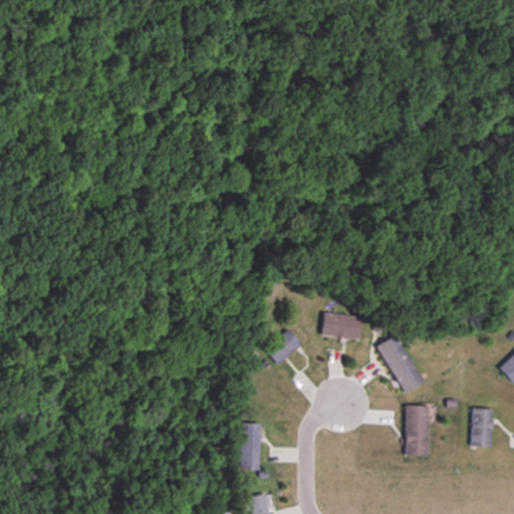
[(359,317),(322,313),(319,336),(357,340),(359,317)]
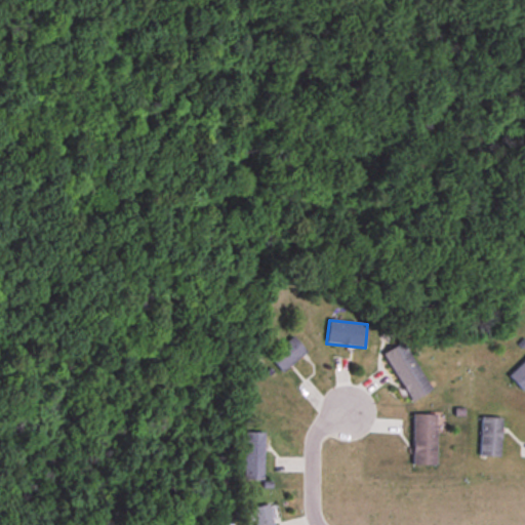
[(306,351),(292,336),(270,359),(283,372),(306,351)]
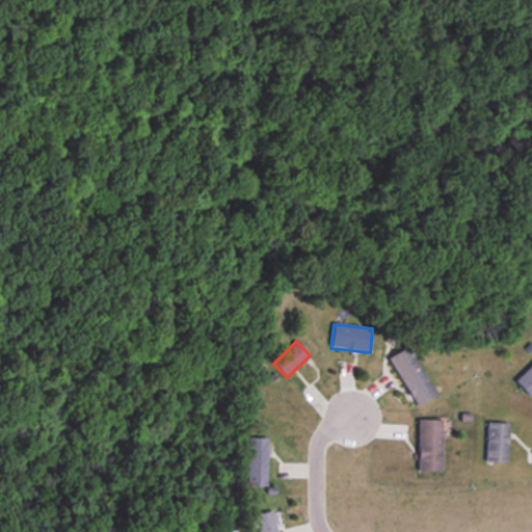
[(435,397),(408,347),(389,358),(416,407),(435,397)]
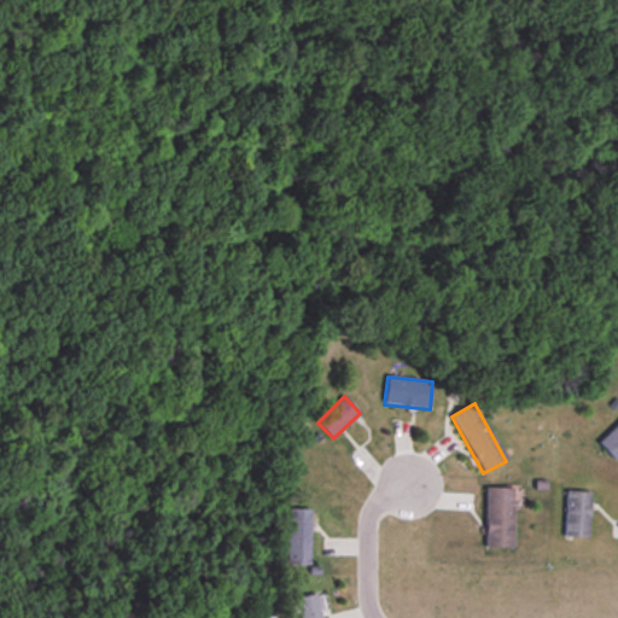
[(487,549),(513,549),(513,489),(487,489),(487,549)]
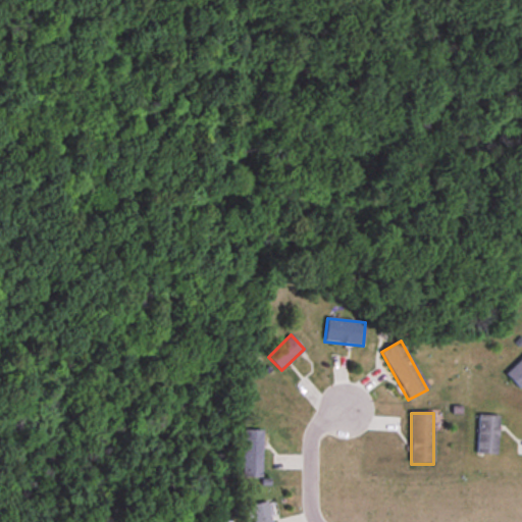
[(477,455),(498,455),(498,416),(477,416),(477,455)]
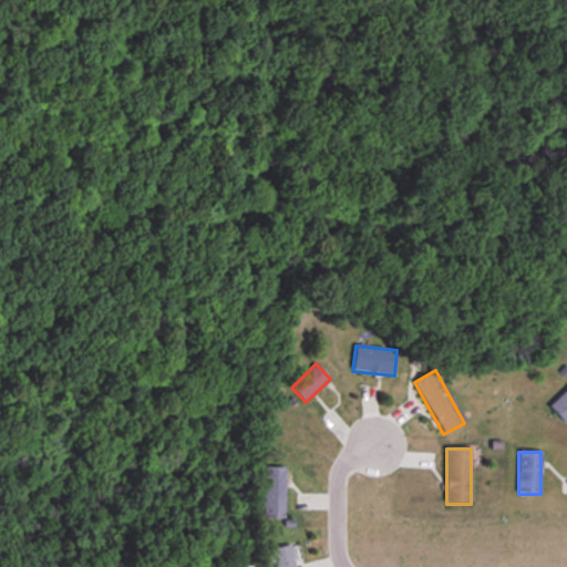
[(263,518),(285,518),(285,467),(263,467),(263,518)]
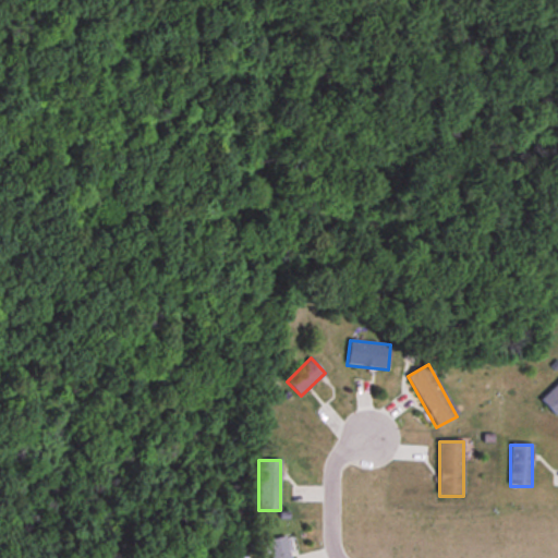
All buildings are outlined.
